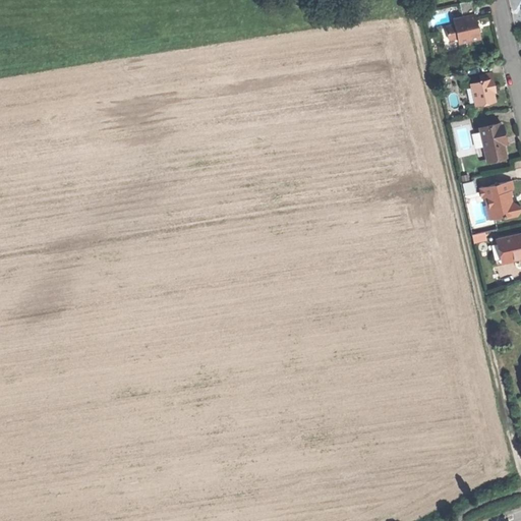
[(474,0),(471,0),(460,3),(463,17),(454,18),(455,23),(447,24),(450,38),(458,36),(459,42),(479,37),(476,23),(474,11),(477,10),(474,0)]
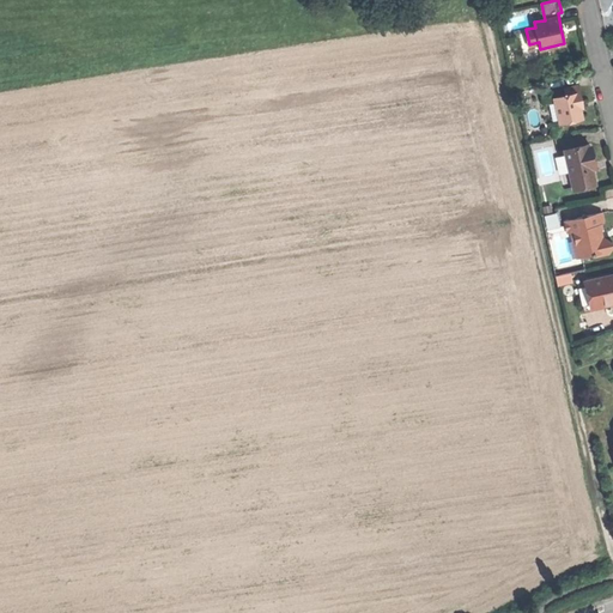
[(554,96),(560,123),(583,119),(581,109),(580,102),(583,102),(580,85),(565,89),(566,93),(554,96)]
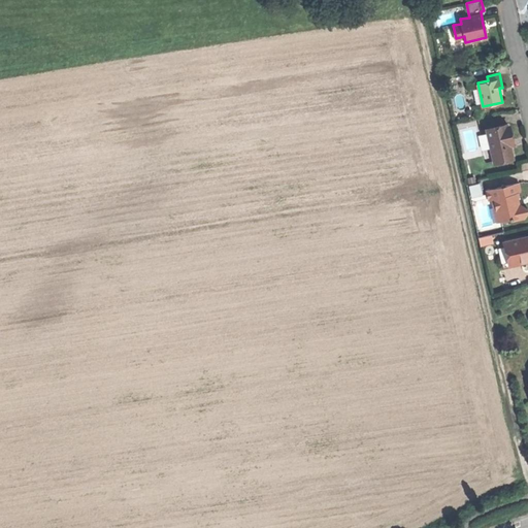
[(505,124),(487,128),(494,160),(513,156),(510,144),(509,141),(513,140),(509,125),(505,126),(505,124)]
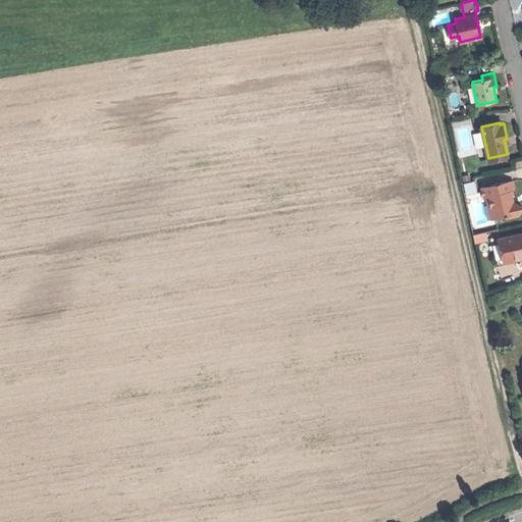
[(493,206),(497,218),(507,215),(507,216),(520,214),(519,212),(521,208),(521,206),(516,203),(512,203),(512,201),(511,197),(514,194),(512,189),(515,189),(513,180),(500,184),(497,181),(496,185),(480,188),(483,198),(487,197),(489,207),(493,206)]
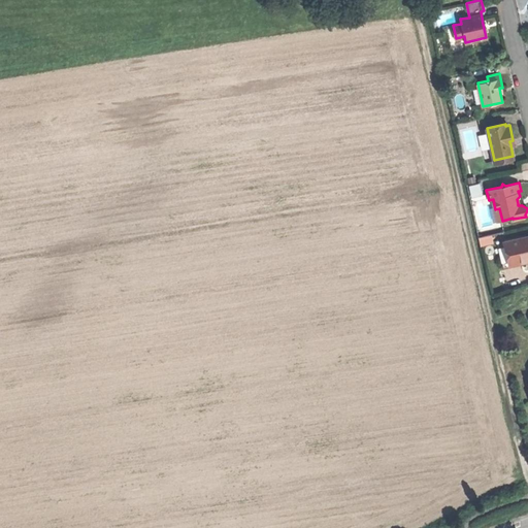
[(482,245),(494,242),(492,234),(480,237),(482,245)]
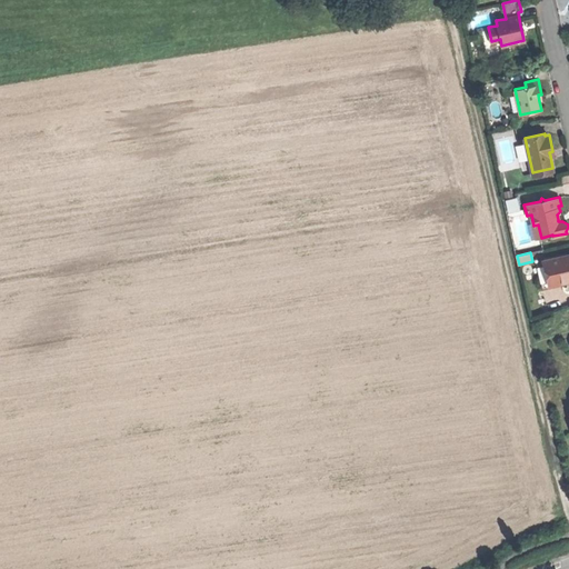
[(568,255),(546,260),(551,285),(568,280),(568,255)]
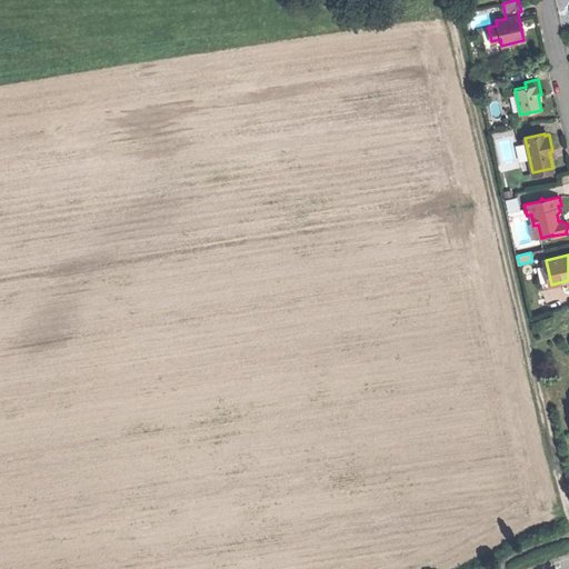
All buildings are outlined.
